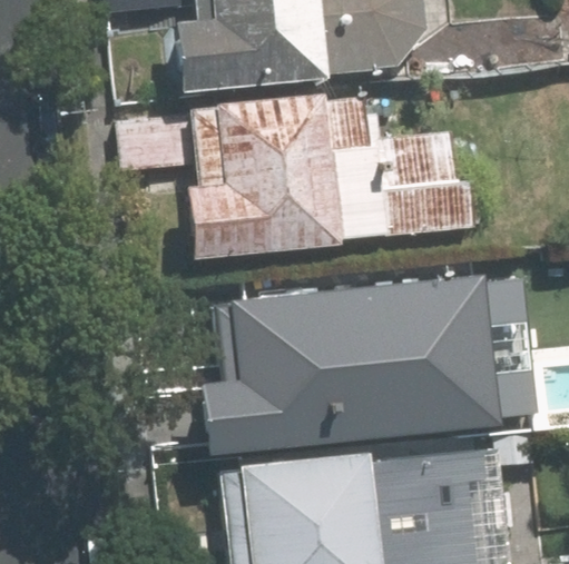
[(102,0),(105,15),(186,7),(185,0),(102,0)]
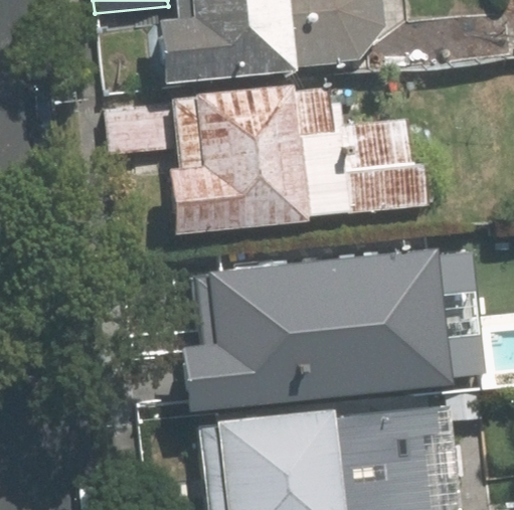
[(172,82),(358,64),(387,26),(382,0),(181,0),(183,20),(166,22),(172,82)]
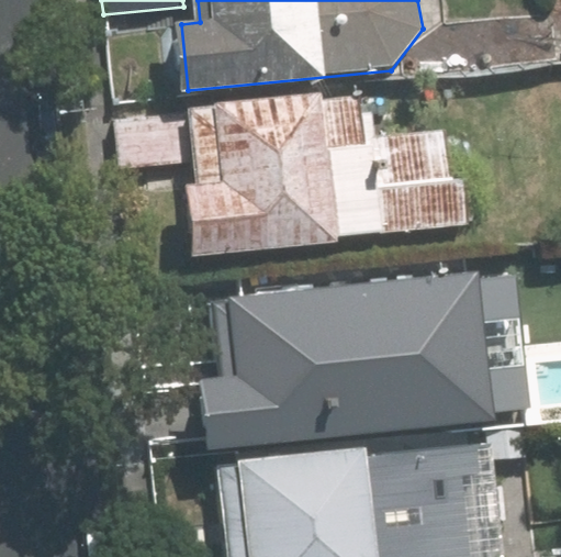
[(178,107),(193,258),(336,244),(335,233),(452,221),(444,135),(326,147),(320,92),(178,107)]
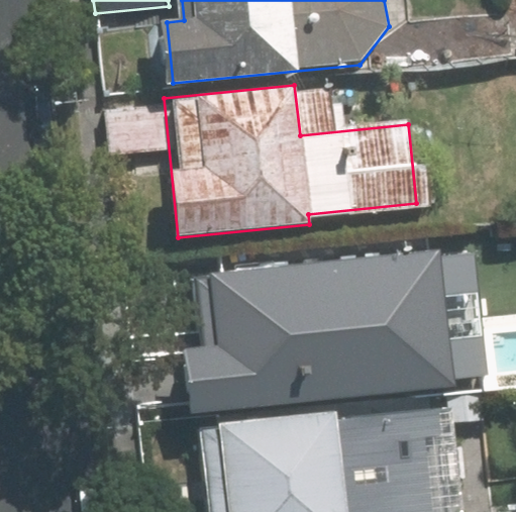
[(205,274),(219,410),(455,386),(441,250),(205,274)]
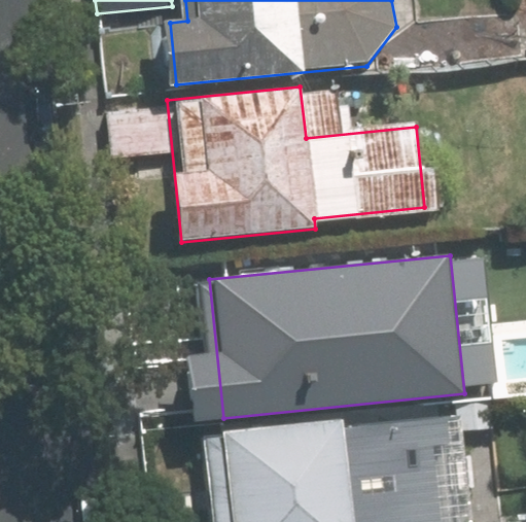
[(472,521),(462,413),(223,438),(232,521),(472,521)]
